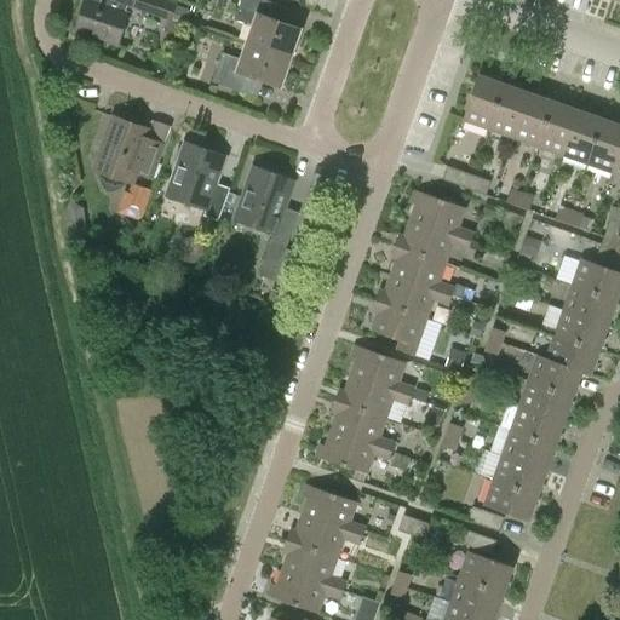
[(91,0),(86,0),(75,30),(119,45),(130,13),(126,12),(127,6),(132,7),(133,0),(101,0),(99,3),(91,0)]
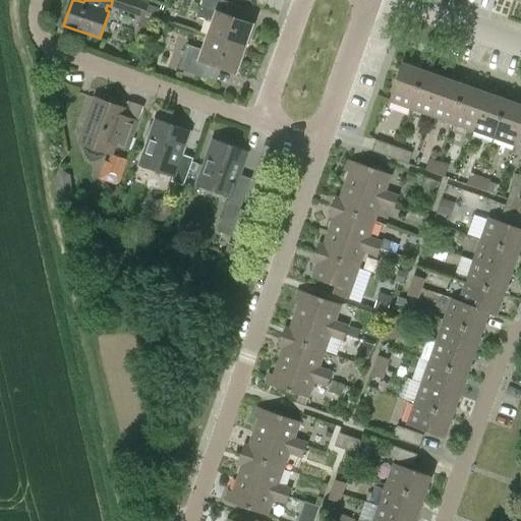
[(203,0),(197,16),(214,21),(209,36),(245,49),(254,23),(230,15),(234,3),(223,0),(203,0)]
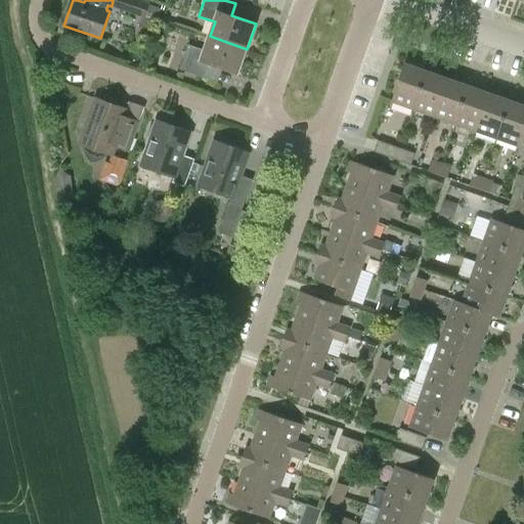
[(150,5),(146,18),(157,23),(162,8),(150,5)]
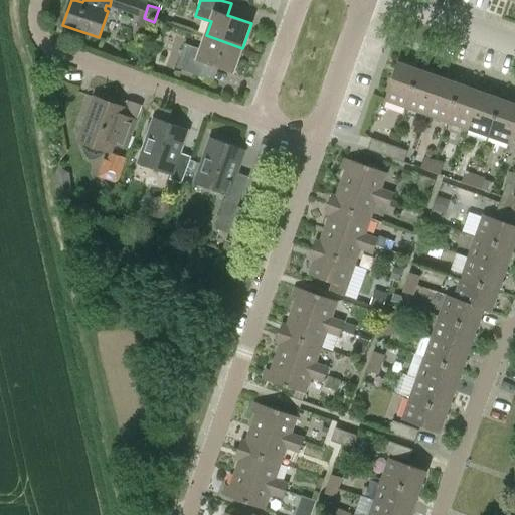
[(147,42),(154,22),(144,18),(140,17),(133,37),(147,42)]
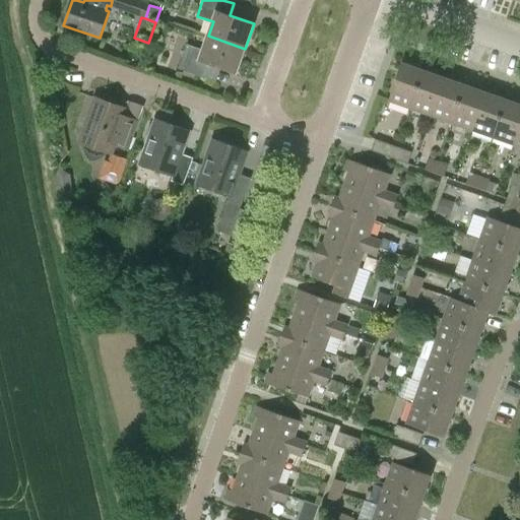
[(207,78),(212,65),(236,73),(245,49),(208,36),(203,50),(187,44),(179,68),(184,70),(183,74),(194,78),(196,74),(207,78)]
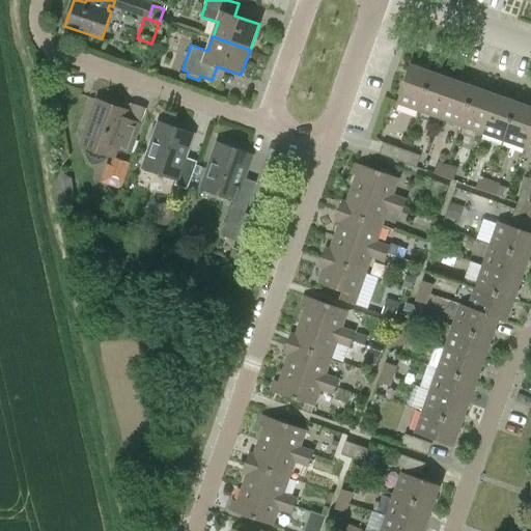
[(411,64),(397,103),(419,111),(432,72),(411,64)]
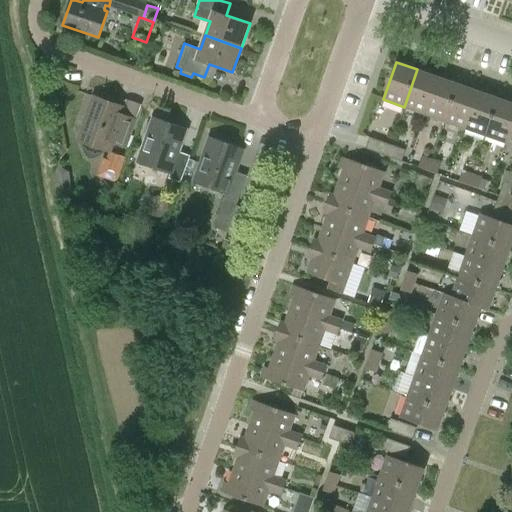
[(417,69),(404,107),(424,114),(438,76),(417,69)]
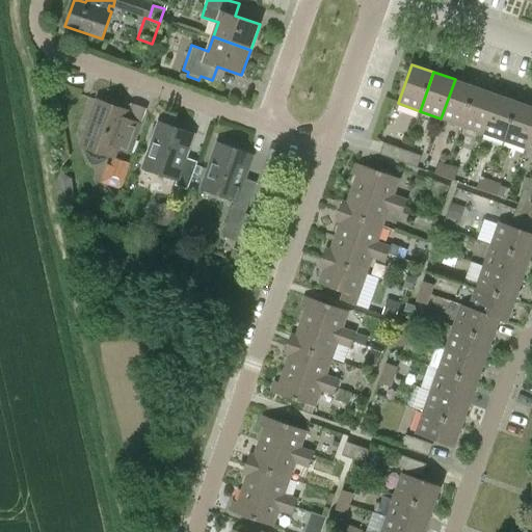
[(455,79),(441,118),(462,126),(476,87),(455,79)]
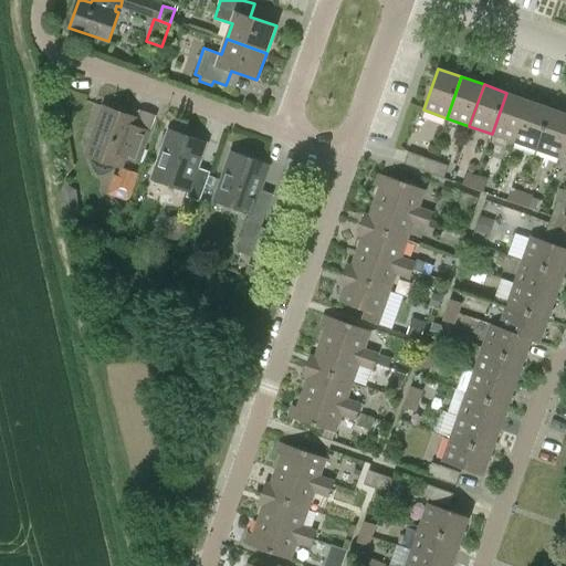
[(506,93),(492,134),(514,142),(528,101),(506,93)]
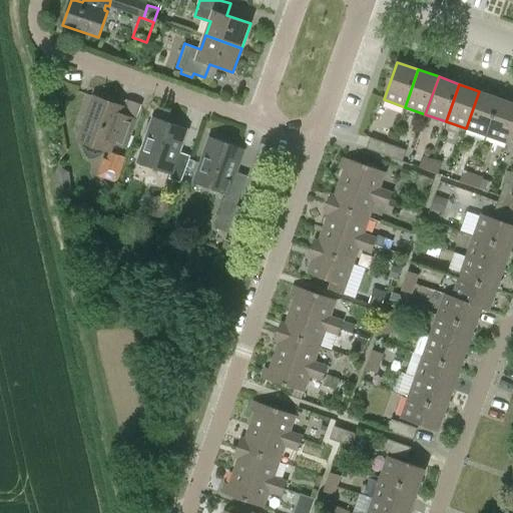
[(479,91),(466,128),(487,135),(500,98),(479,91)]
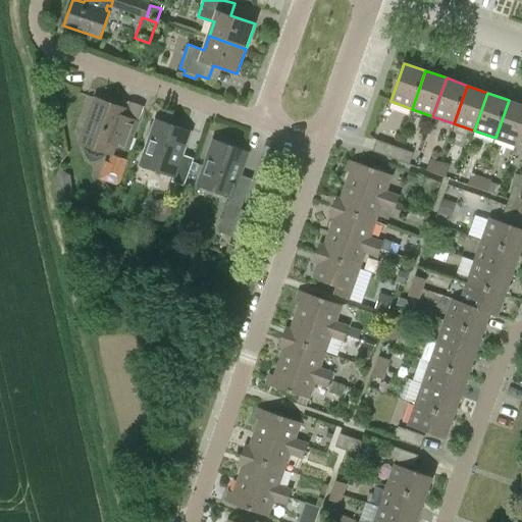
[(128,109),(95,98),(80,143),(83,143),(85,150),(90,160),(91,161),(94,162),(96,161),(105,157),(110,153),(112,154),(115,145),(128,149),(138,121),(125,116),(128,109)]
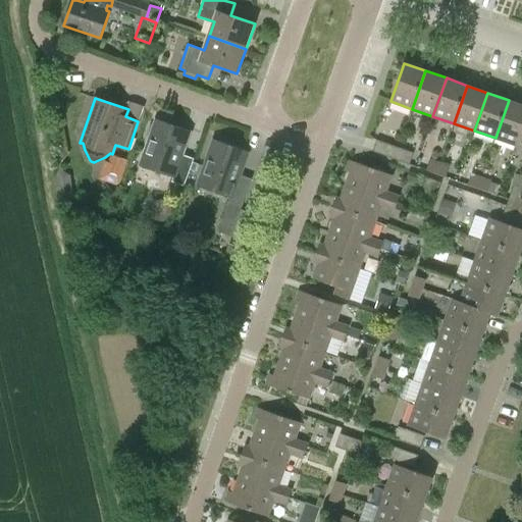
[(521,104),(509,100),(496,138),(516,146),(521,127),(521,104)]
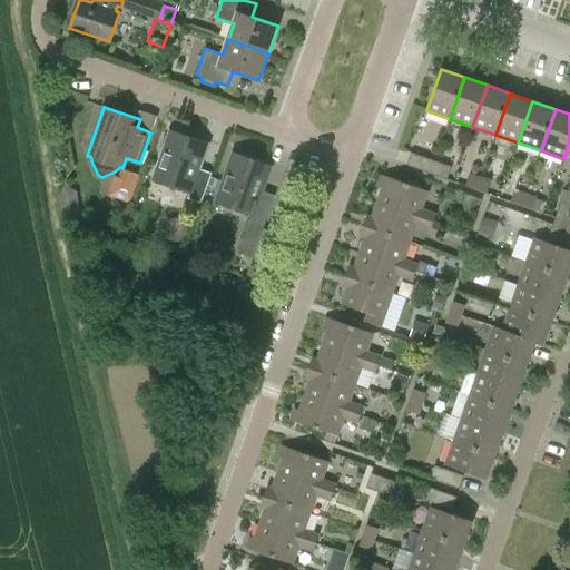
[(173,178),(170,186),(189,193),(187,198),(202,203),(212,173),(199,168),(205,151),(199,149),(202,140),(170,129),(156,172),(173,178)]
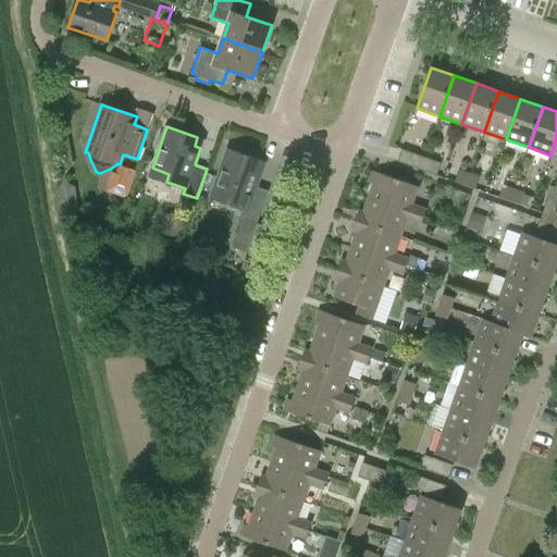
[(257,223),(269,190),(257,186),(262,170),(256,168),(259,159),(229,148),(214,189),(231,196),(227,203),(247,210),(234,247),(257,255),(267,226),(257,223)]
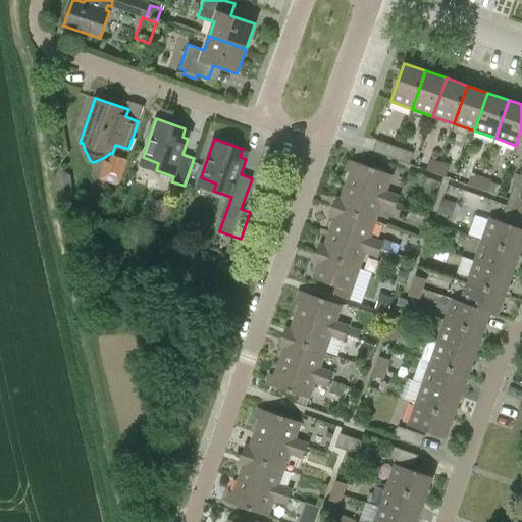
[(395,158),(399,147),(377,140),(373,151),(395,158)]
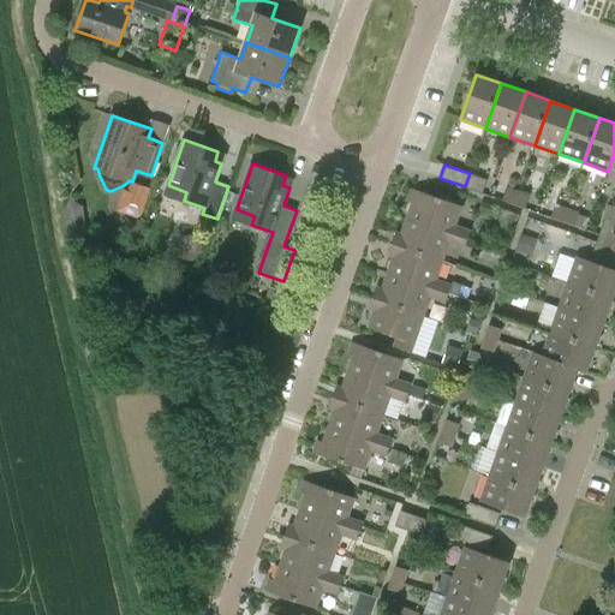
[(470,173),(465,186),(483,193),(488,179),(470,173)]
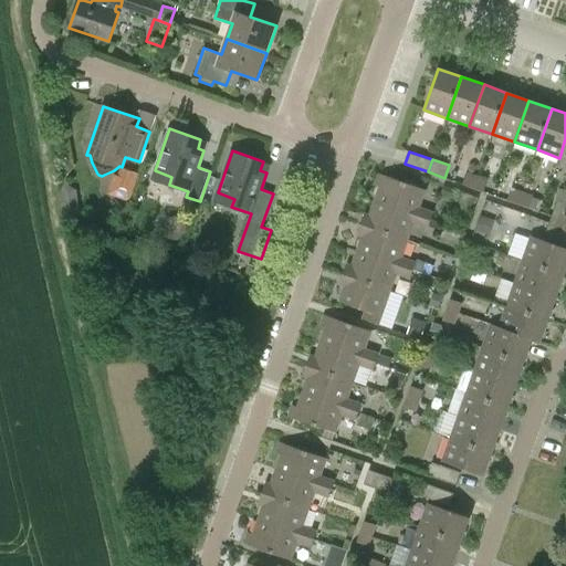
[(114,175),(107,194),(130,201),(139,174),(121,167),(118,176),(114,175)]
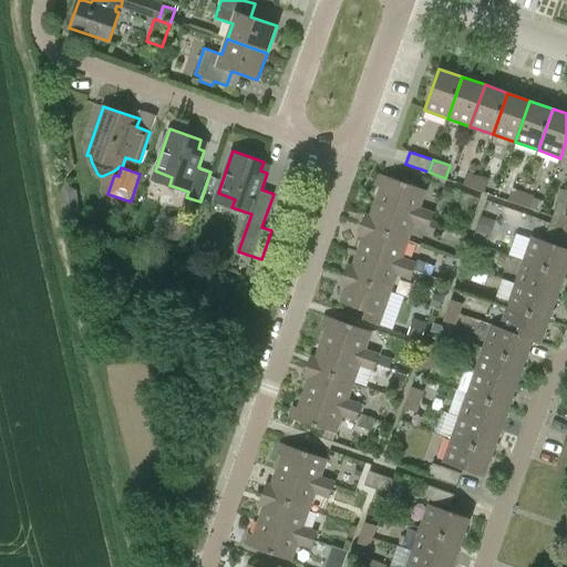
[(380,173),(375,184),(381,186),(375,200),(431,220),(432,219),(434,213),(420,207),(426,189),(380,173)]
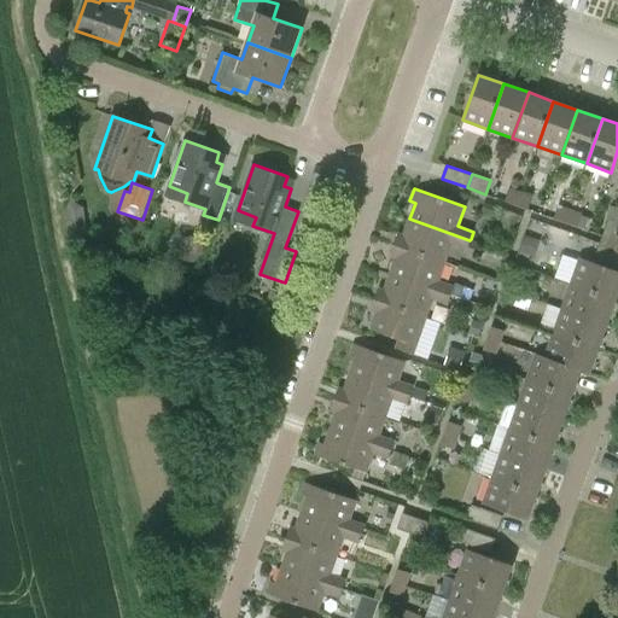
[(509,188),(505,200),(517,205),(520,192),(509,188)]
